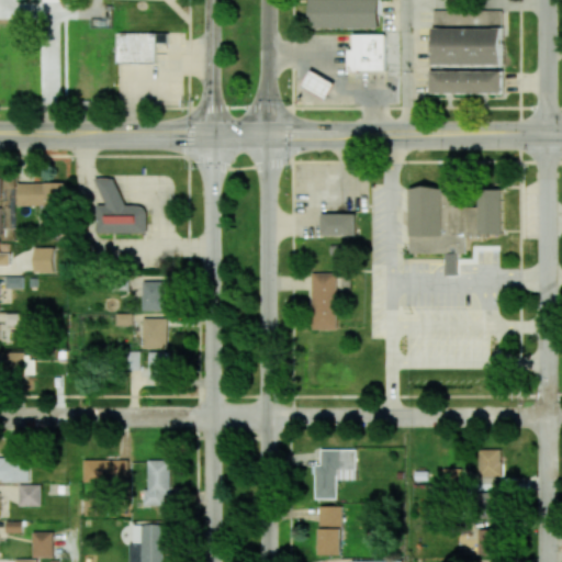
[(308,0),(308,27),(378,27),(378,0),(308,0)]
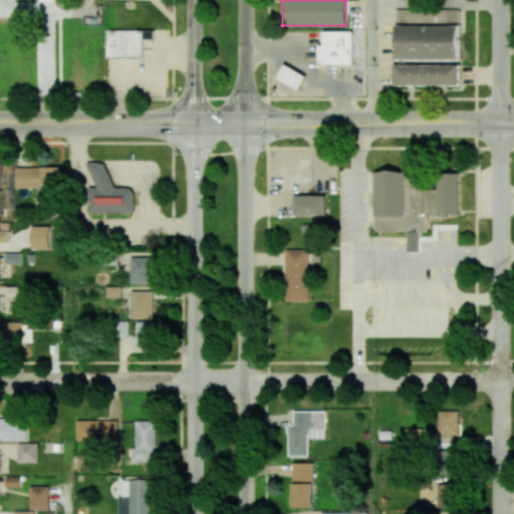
[(460,9),(396,10),(397,60),(461,59),(460,9)]
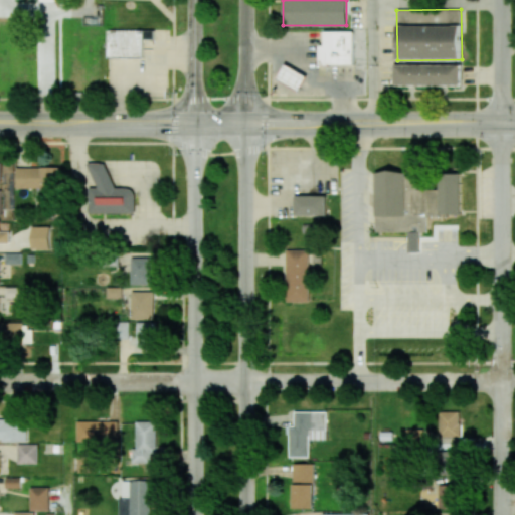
[(144,39),(154,39),(154,30),(109,29),(108,57),(144,58),(144,39)]
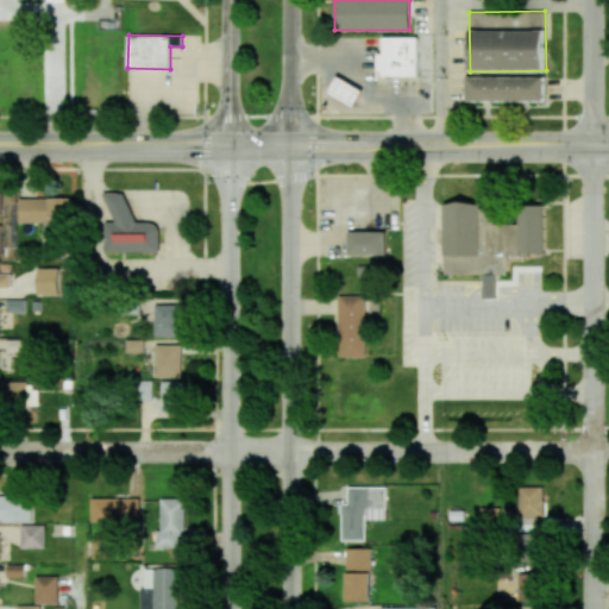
[(377,54),(378,77),(419,76),(418,37),(383,37),(383,54),(377,54)]
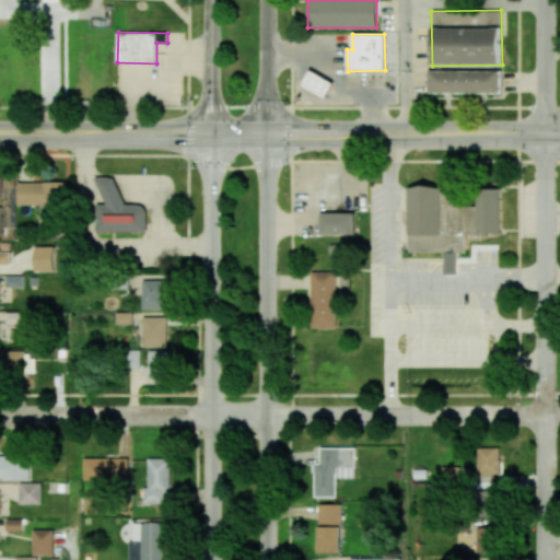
[(501,70),(428,71),(429,93),(501,92),(501,70)]
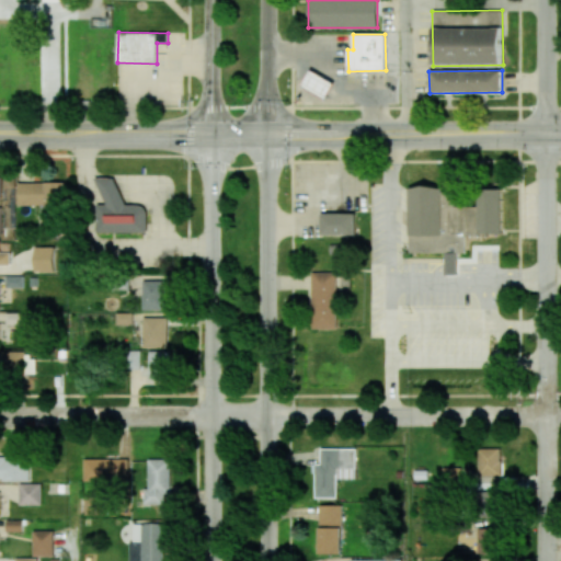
[(327,99),(334,83),(311,71),(302,87),(327,99)]
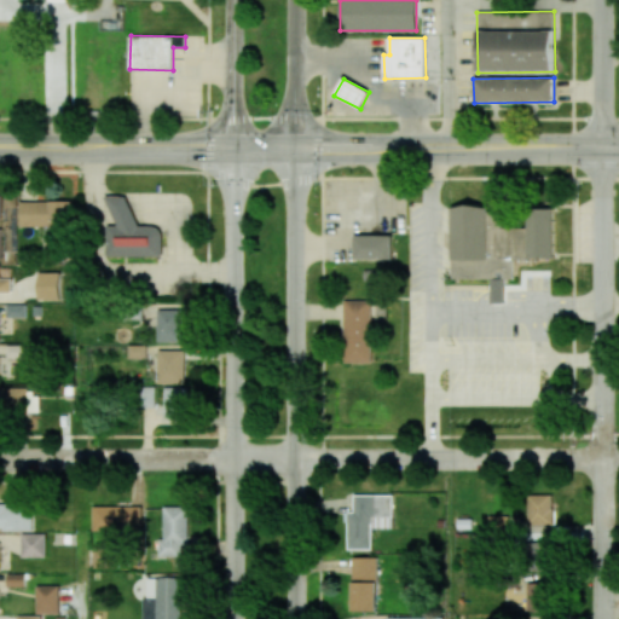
[(162,256),(162,226),(132,226),(132,195),(110,196),(111,226),(106,226),(106,258),(162,256)]
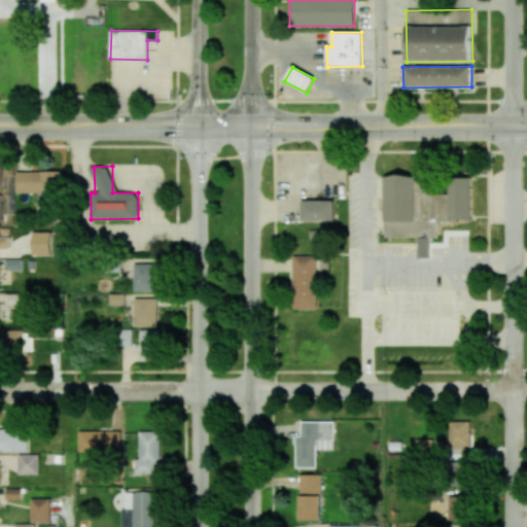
[(16,172),(16,192),(61,192),(61,171),(16,172)]
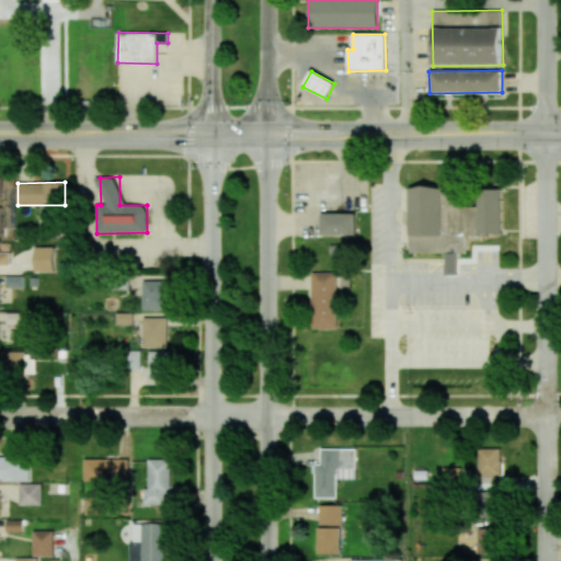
[(410,253),(445,253),(445,275),(457,275),(457,253),(466,253),(466,235),(502,235),(502,190),(479,190),(479,205),(471,205),(471,189),(410,190),(410,253)]
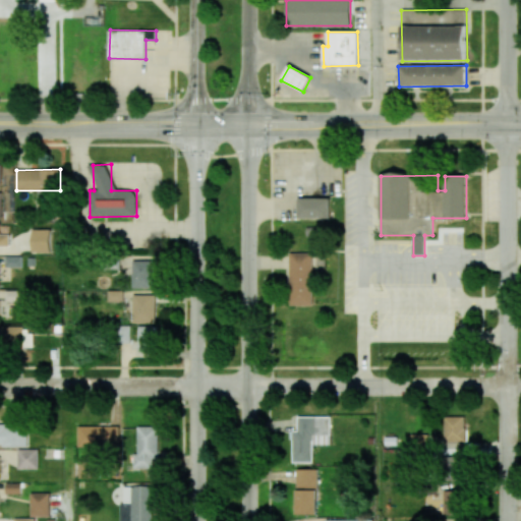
[(329,197),(298,197),(298,218),(330,218),(329,197)]
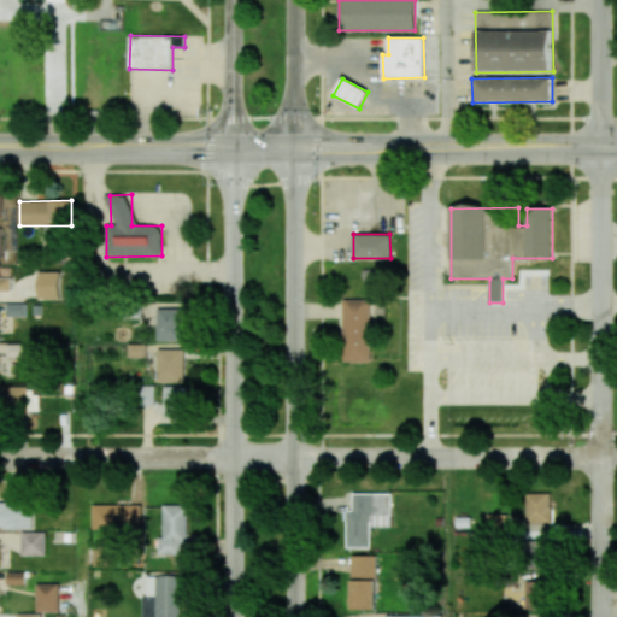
[(39,299),(60,299),(60,271),(39,271),(39,299)]
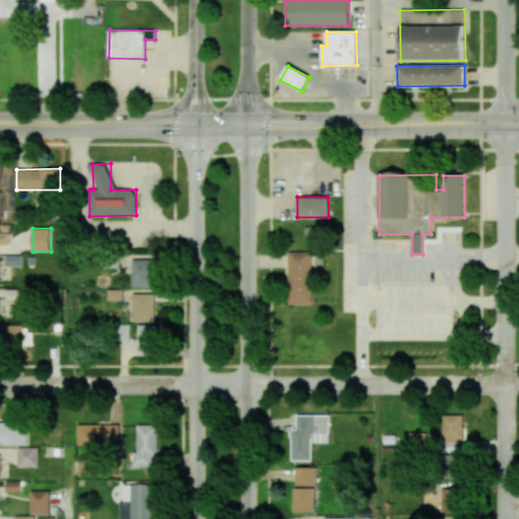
[(0,245),(9,246),(9,234),(0,233),(0,245)]
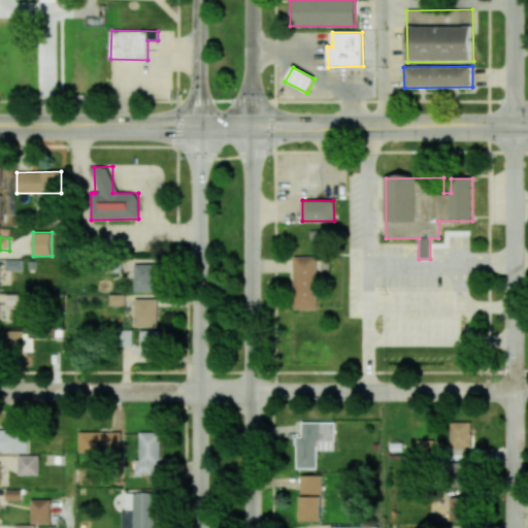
[(316,308),(316,257),(293,257),(293,308),(316,308)]
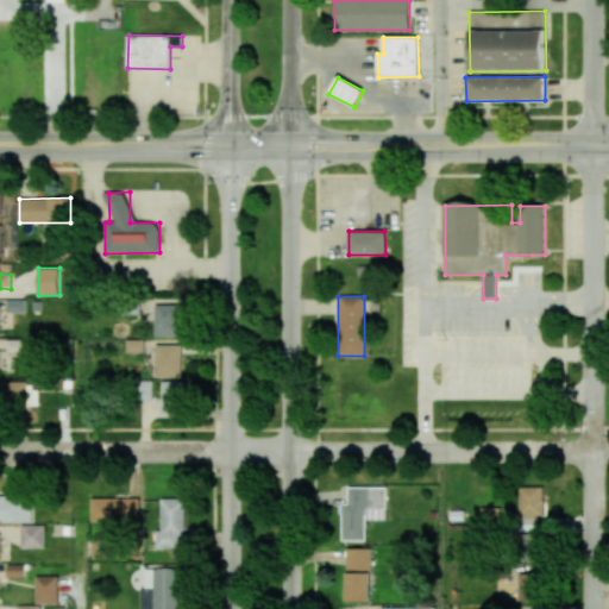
[(155,337),(181,337),(182,305),(156,303),(155,337)]
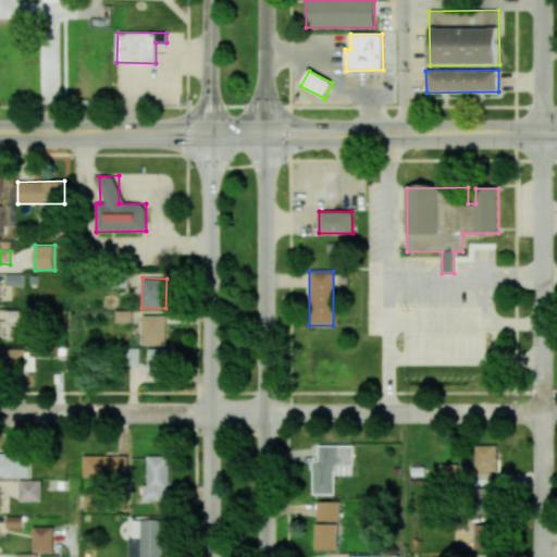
[(26,311),(7,311),(7,323),(26,323),(26,311)]
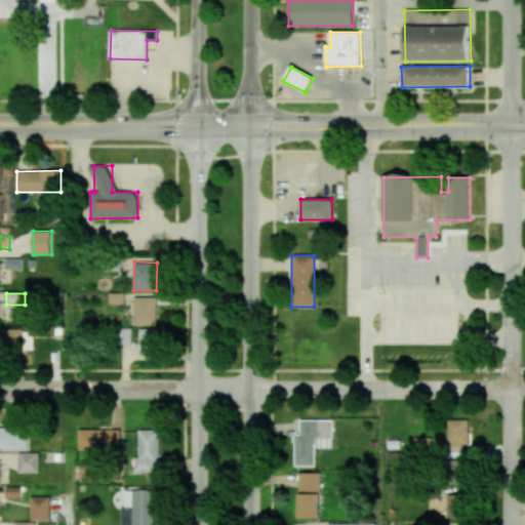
[(156,296),(133,297),(134,325),(157,325),(156,296)]
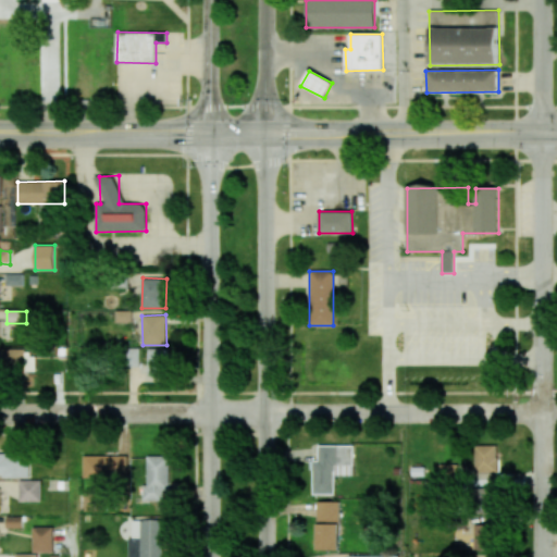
[(24,348),(0,348),(0,370),(25,370),(24,348)]
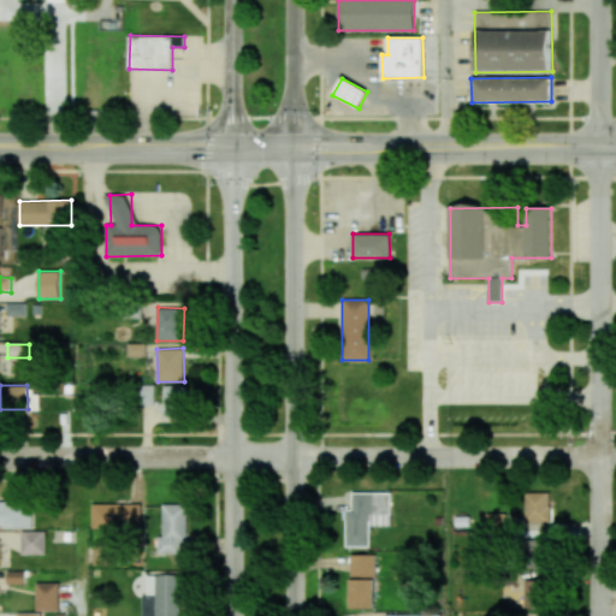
[(164,414),(187,415),(188,386),(165,386),(164,414)]
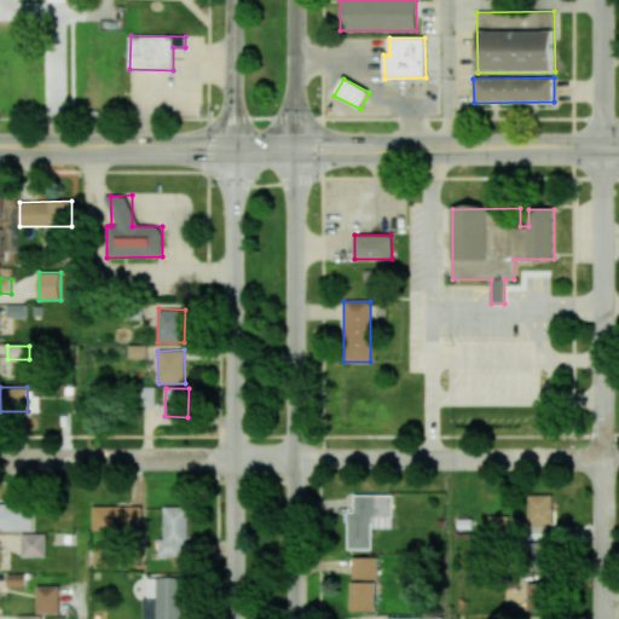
[(393,528),(392,495),(353,495),(353,512),(346,512),(346,549),(371,549),(371,528),(393,528)]
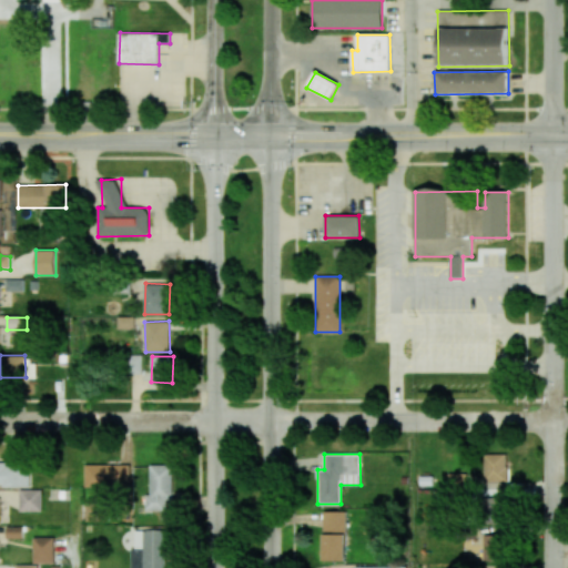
[(485,483),(507,482),(506,454),(484,454),(485,483)]
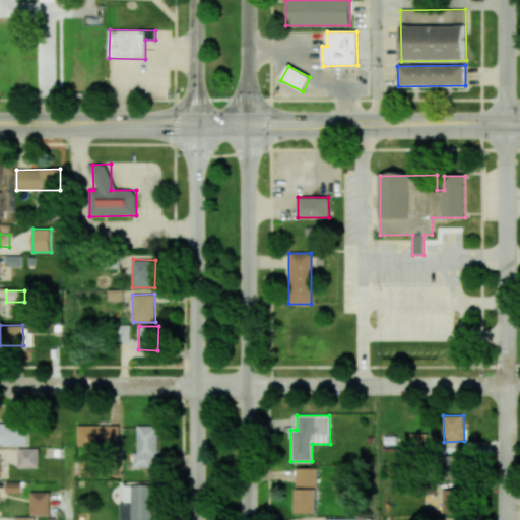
[(27,426),(0,425),(0,444),(26,445),(27,426)]
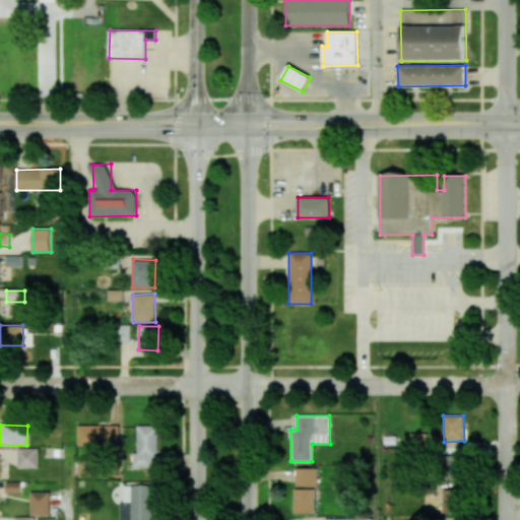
[(77,445),(119,446),(119,426),(78,425),(77,445)]
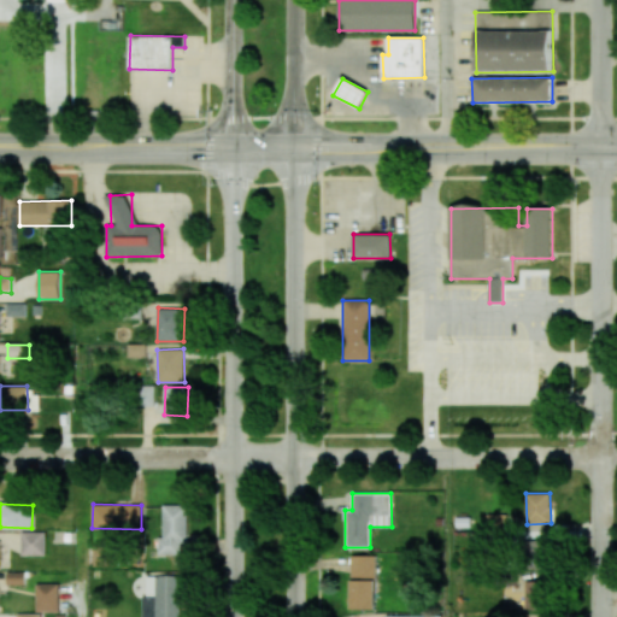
[(158,554),(187,554),(187,505),(163,505),(163,538),(158,538),(158,554)]
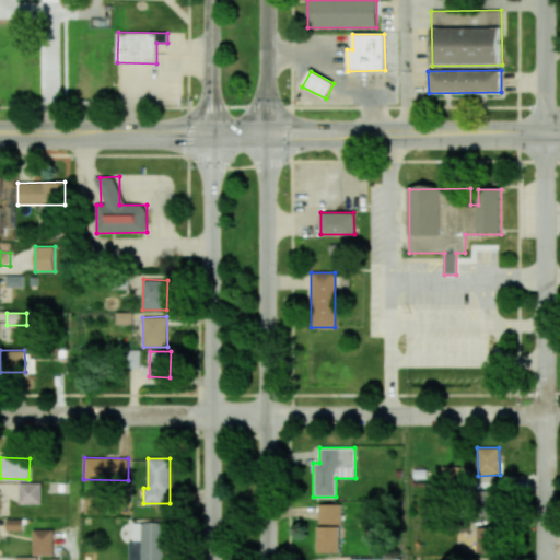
[(19,504),(42,504),(42,482),(20,482),(19,504)]
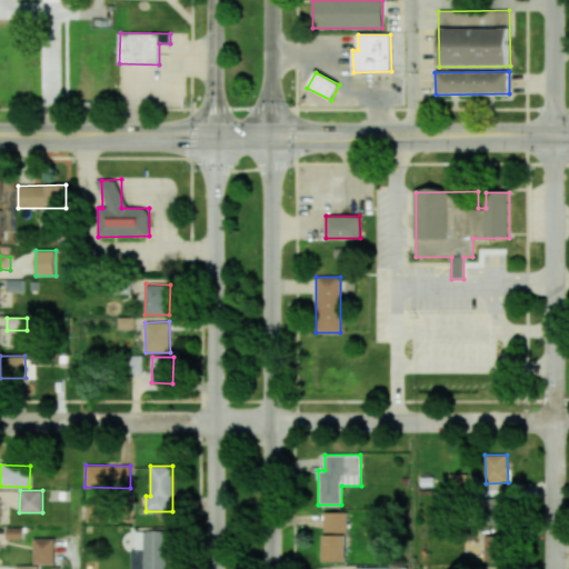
[(87,520),(101,520),(101,502),(87,502),(87,520)]
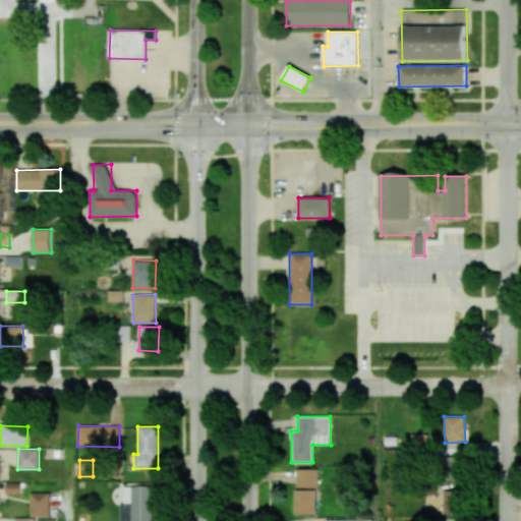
[(296,514),(317,514),(317,469),(296,469),(296,514)]
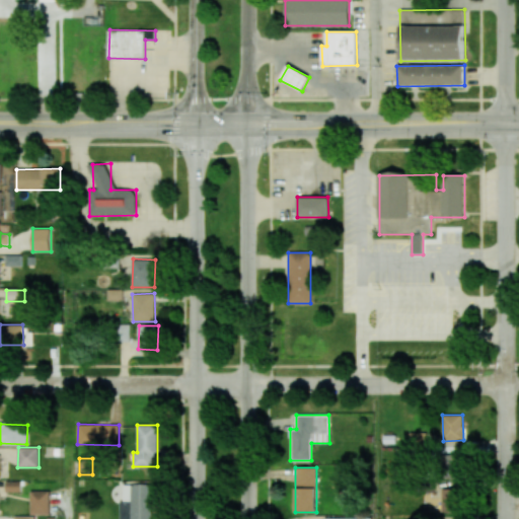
[(122,484),(121,518),(151,518),(153,484),(122,484)]
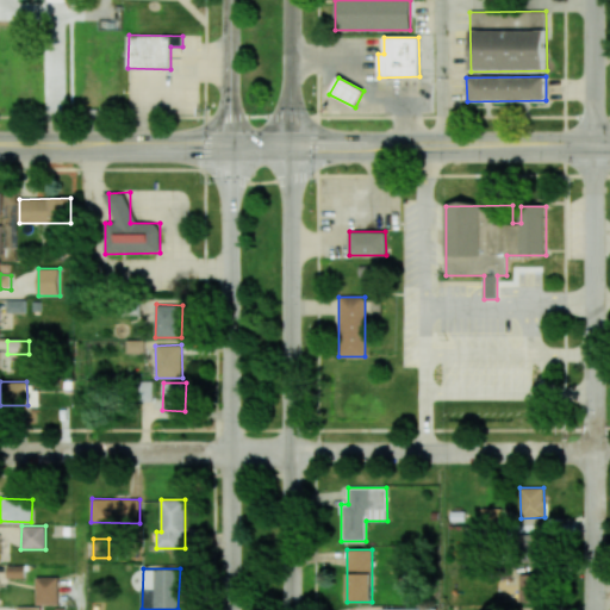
[(511,570),(512,602),(536,601),(535,568),(511,570)]
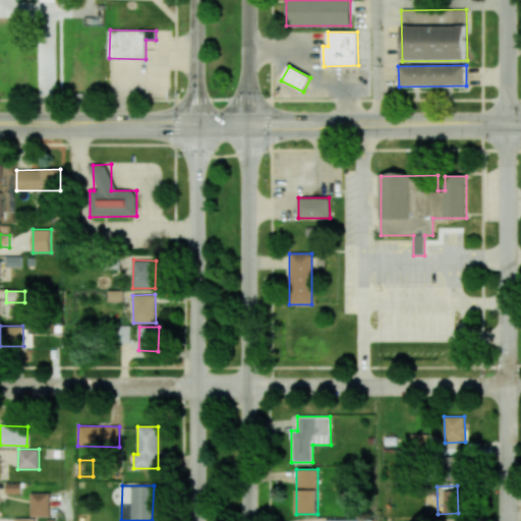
[(50,494),(31,493),(30,516),(49,516),(50,494)]
